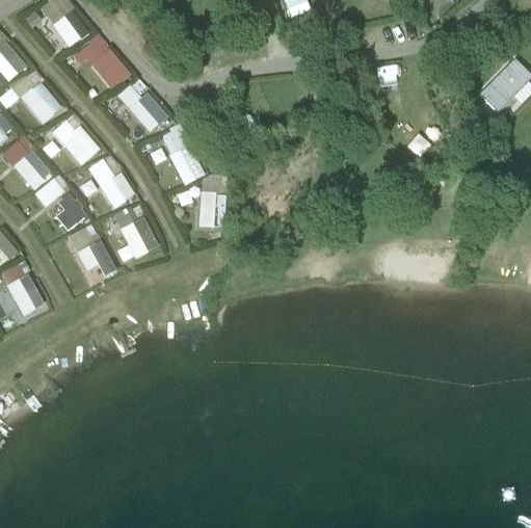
[(47,0),(44,2),(53,20),(76,7),(72,0),(47,0)]
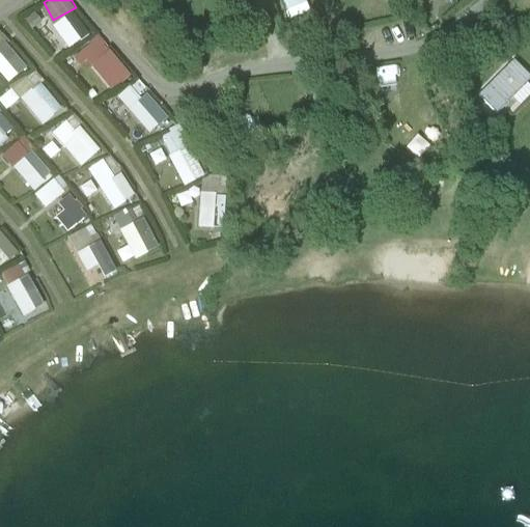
[(286,0),(293,17),(311,10),(307,0),(286,0)]
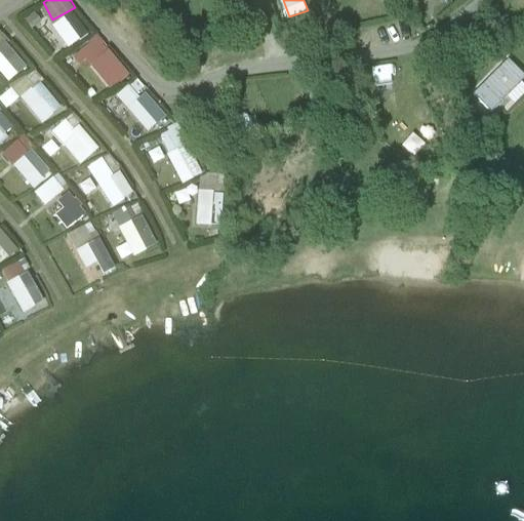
[(35,10),(25,17),(32,27),(41,21),(35,10)]
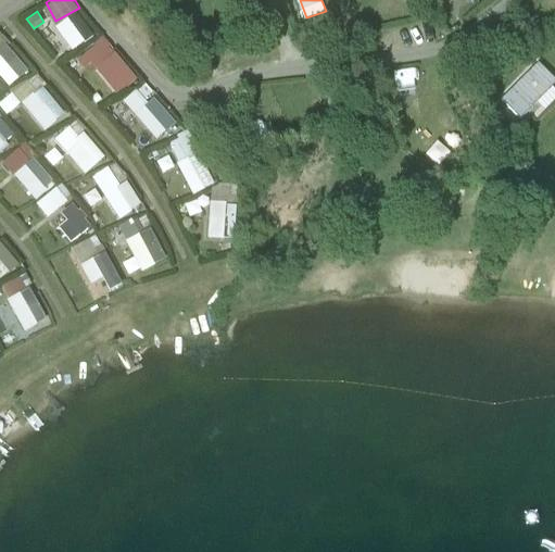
[(72,23),(61,30),(73,46),(83,38),(85,40),(93,35),(76,11),(67,16),(72,23)]
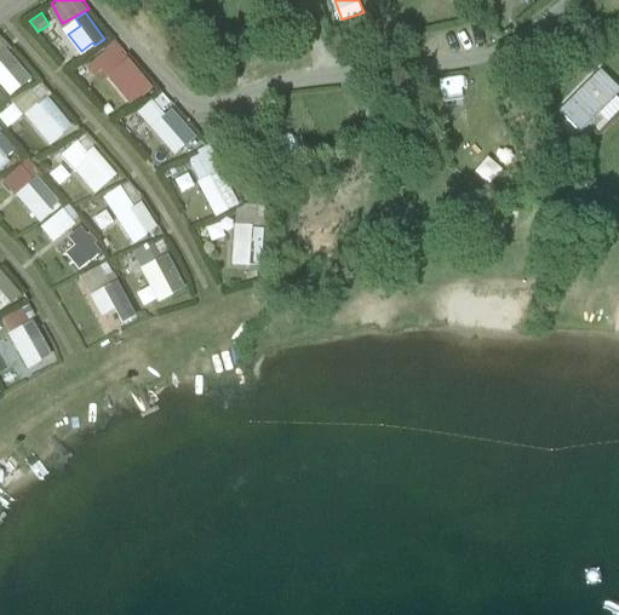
[(122,50),(114,40),(108,46),(115,56),(122,50)]
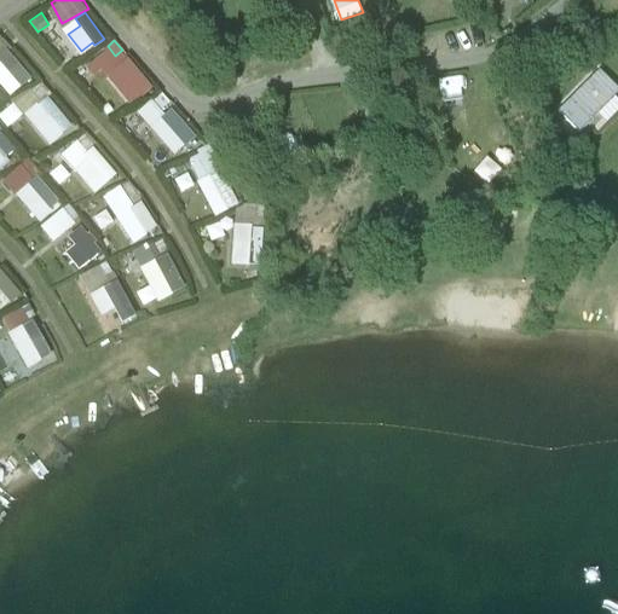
[(6,50),(0,54),(0,61),(21,86),(30,77),(6,50)]
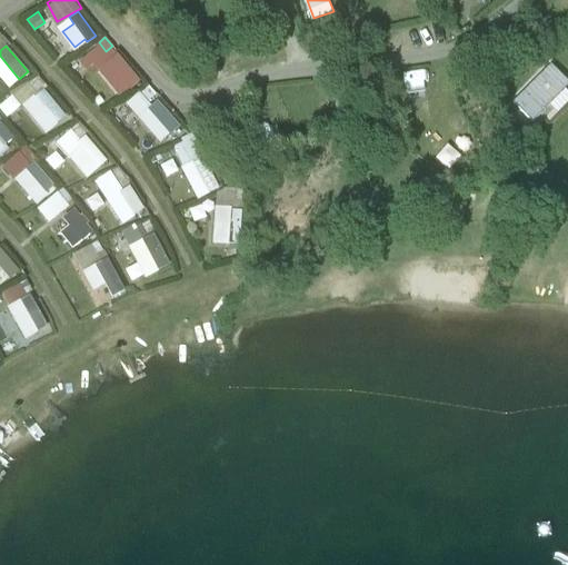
[(117,53),(109,60),(130,85),(138,79),(117,53)]
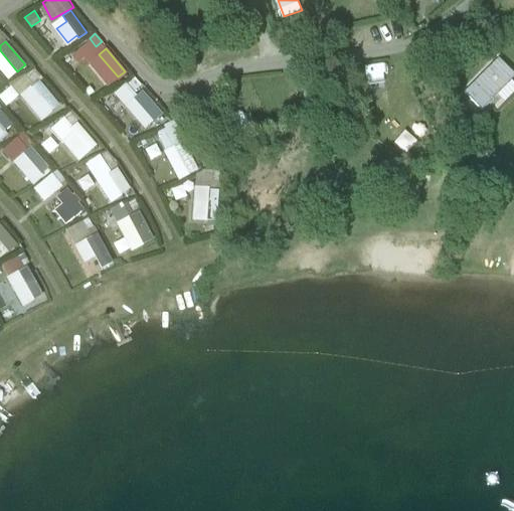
[(498,57),(465,91),(482,108),(496,93),(510,78),(513,74),(513,72),(498,57)]
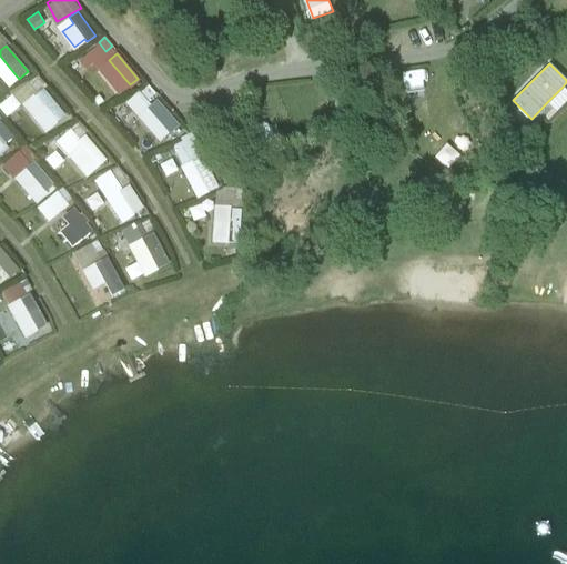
[(34,74),(29,79),(37,88),(42,82),(34,74)]
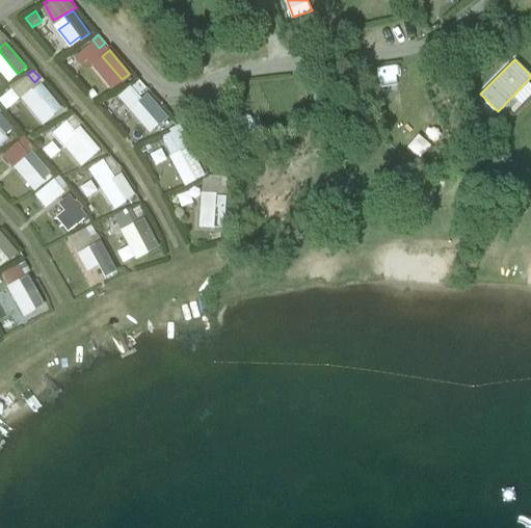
[(143,86),(137,79),(131,83),(138,91),(143,86)]
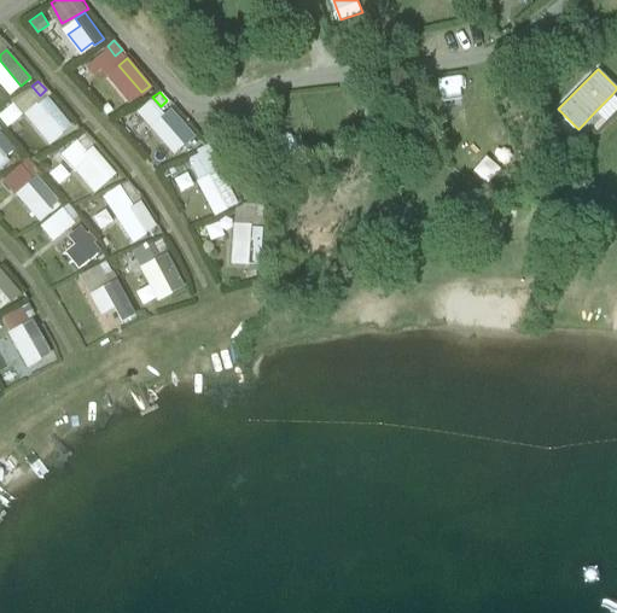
[(47,97),(27,114),(50,141),(71,124),(47,97)]
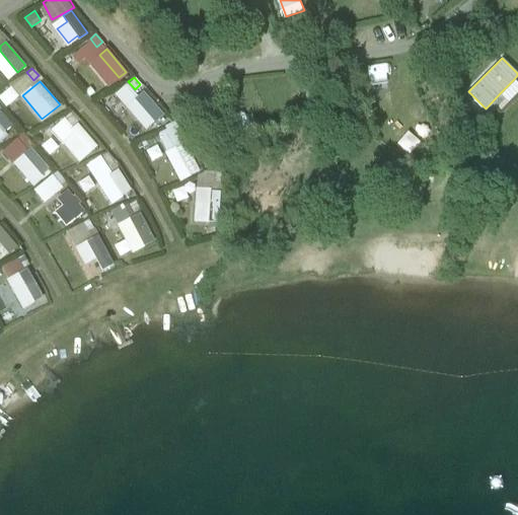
[(90,86),(85,89),(89,95),(94,91),(90,86)]
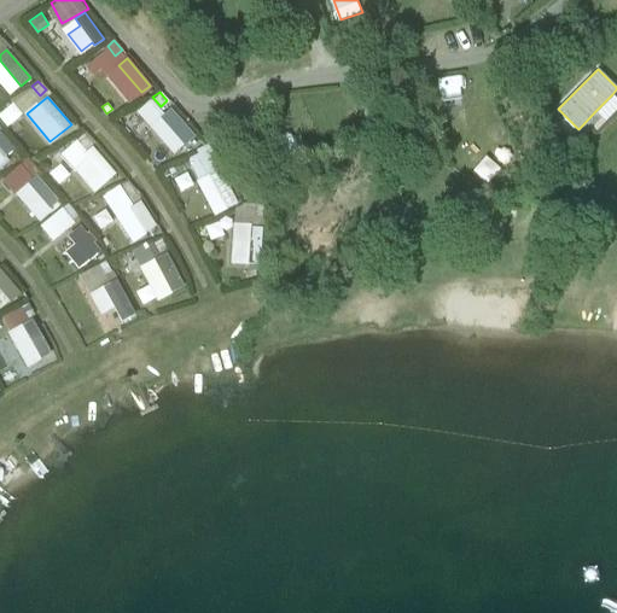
[(172,109),(153,126),(175,151),(193,135),(172,109)]
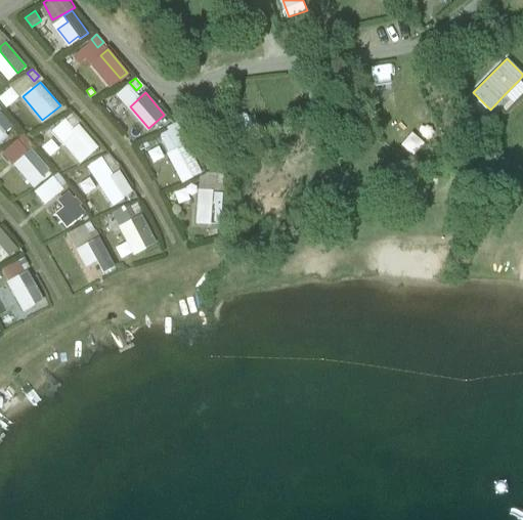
[(0,141),(8,136),(4,132),(12,125),(0,111),(0,141)]
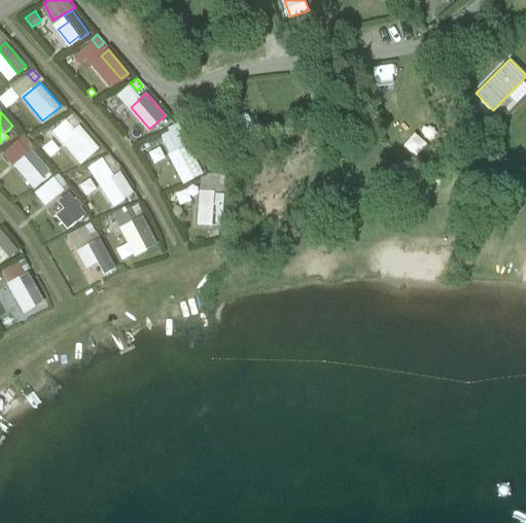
[(71,112),(66,117),(72,125),(78,119),(71,112)]
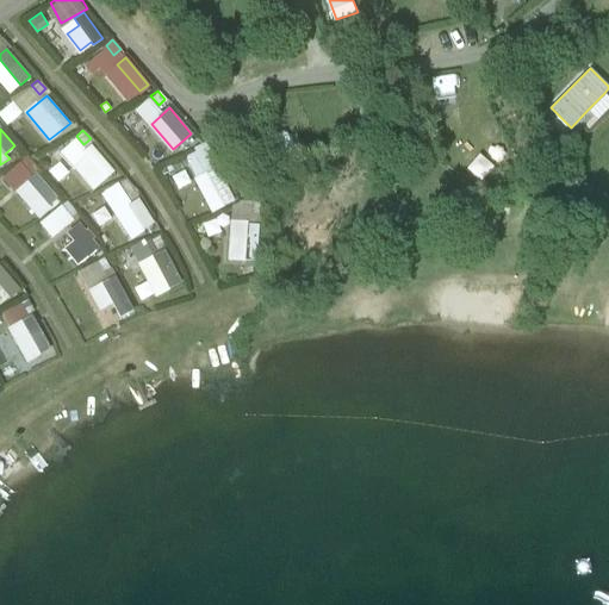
[(75,138),(61,151),(94,188),(115,170),(91,144),(86,149),(75,138)]
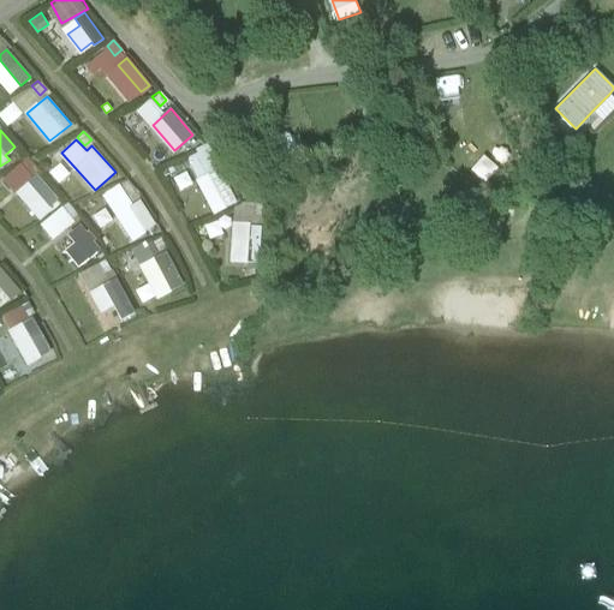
[(212,144),(188,157),(200,180),(215,211),(226,207),(225,205),(236,199),(220,169),(224,167),(212,144)]
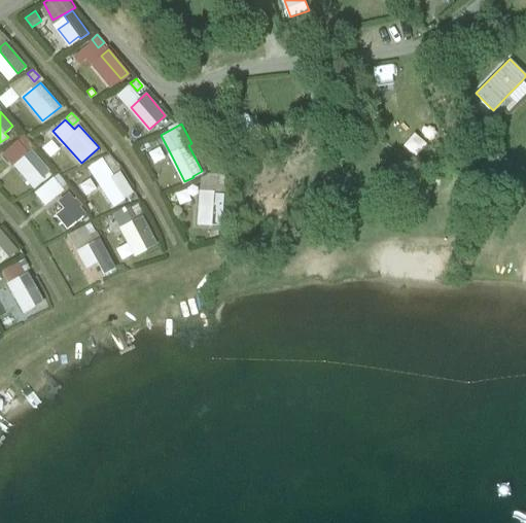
[(31,149),(15,164),(35,186),(44,178),(42,176),(49,170),(31,149)]
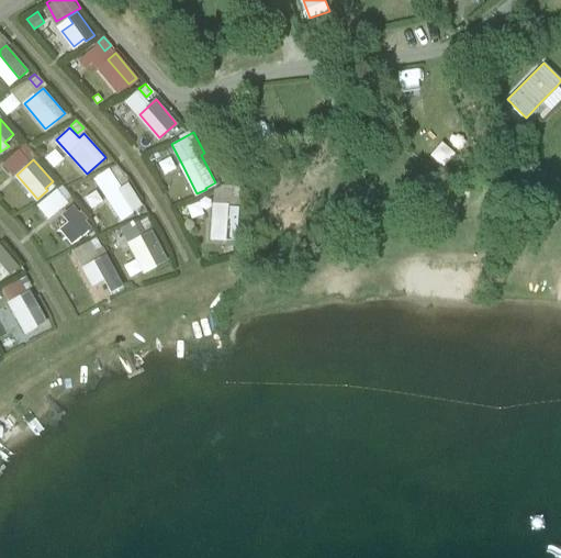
[(113,166),(94,178),(105,194),(128,181),(125,174),(118,165),(114,167),(113,166)]
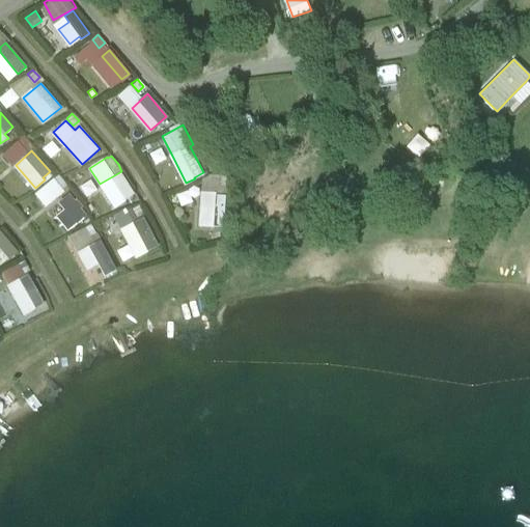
[(120,174),(103,186),(114,203),(131,192),(120,174)]
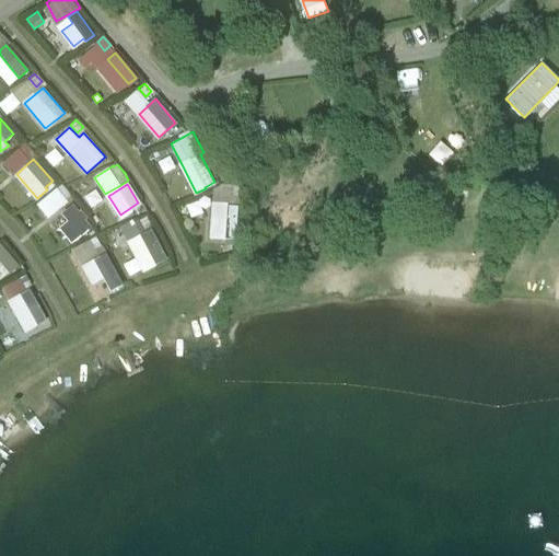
[(62,185),(39,204),(49,217),(72,198),(62,185)]
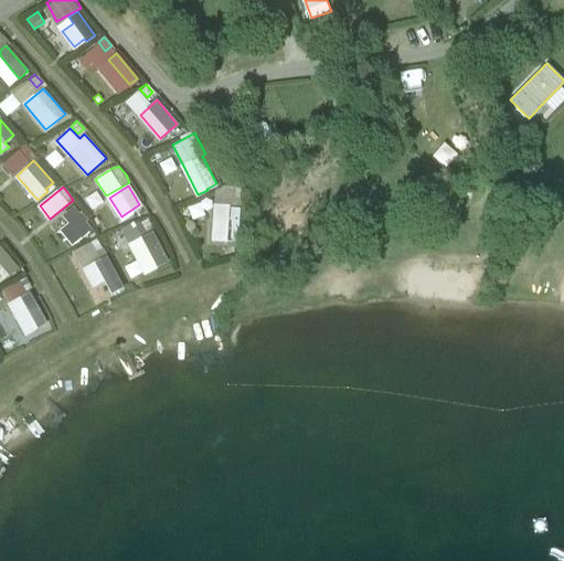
[(216,207),(213,239),(237,241),(241,208),(216,207)]
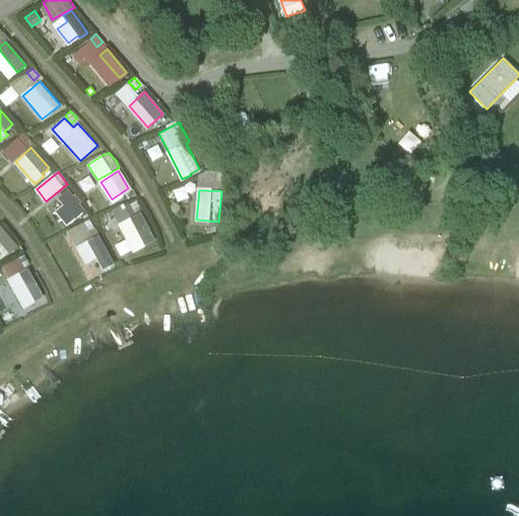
[(68,191),(59,199),(64,205),(74,217),(83,210),(68,191)]
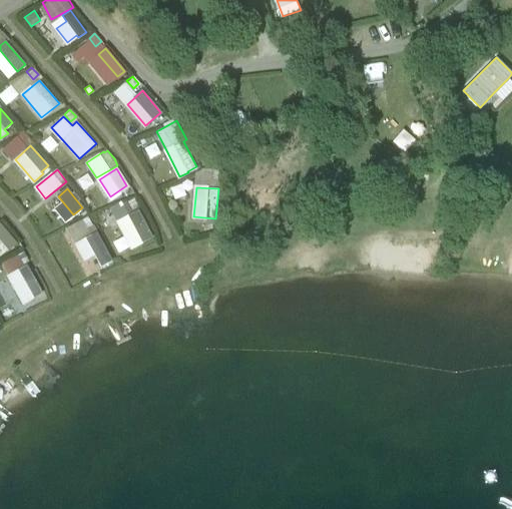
[(135,196),(128,200),(133,208),(140,205),(135,196)]
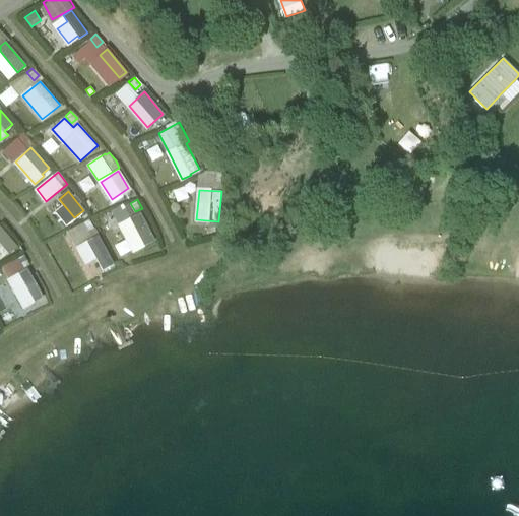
[(140,213),(120,224),(133,251),(153,240),(140,213)]
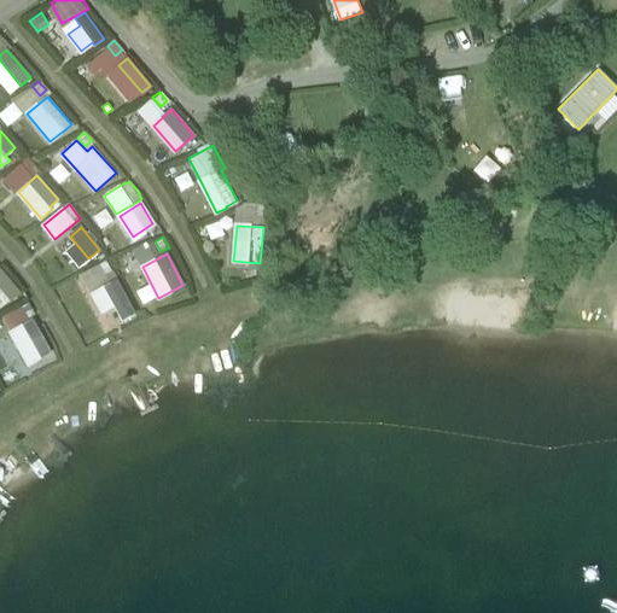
[(106,260),(99,263),(104,274),(112,270),(106,260)]
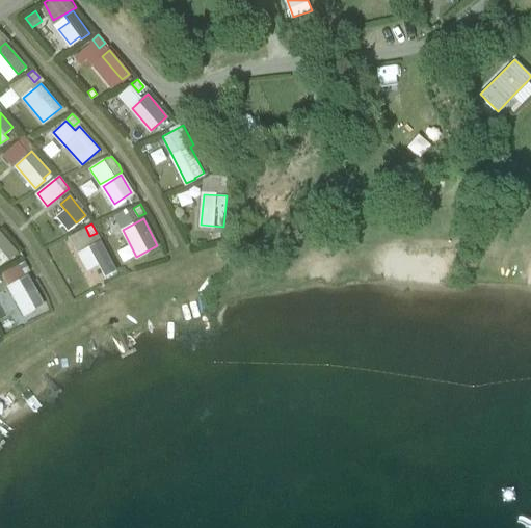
[(0,233),(0,232),(0,247),(7,257),(16,251),(0,233)]
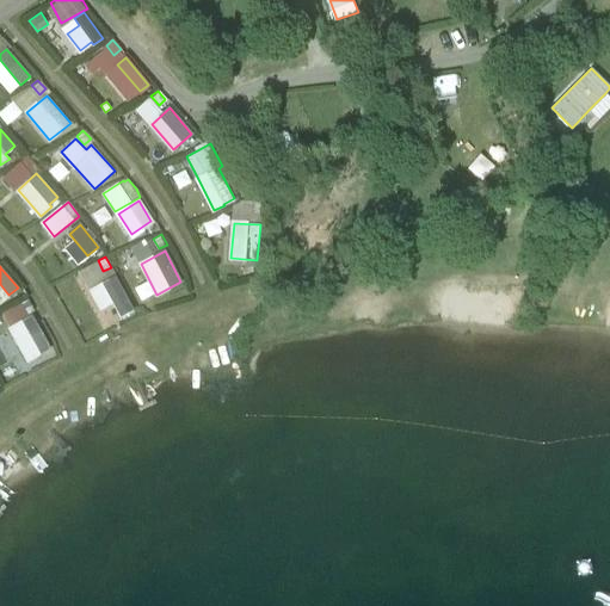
[(116,278),(92,291),(100,308),(112,302),(121,316),(133,310),(116,278)]
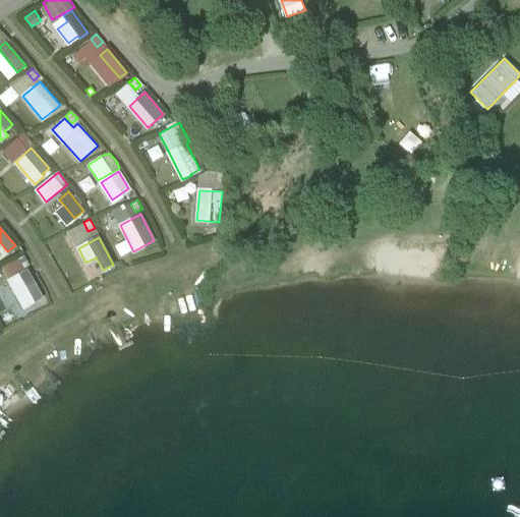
[(16,259),(21,268),(29,264),(23,254),(16,259)]
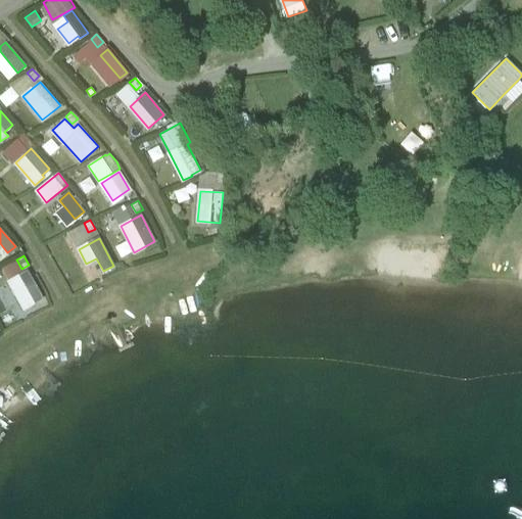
[(29,271),(8,281),(24,309),(43,298),(29,271)]
